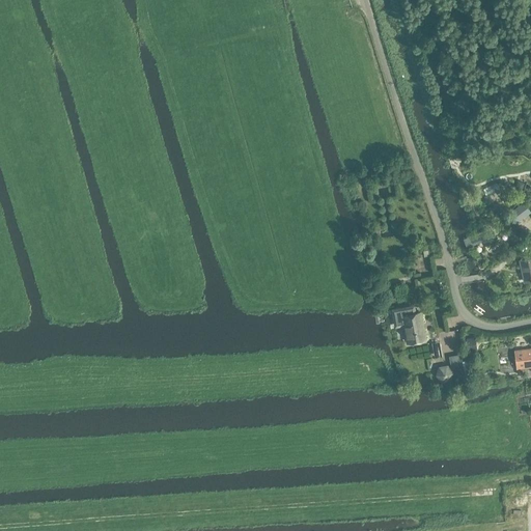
[(518,220),(530,211),(524,202),(511,212),(518,220)]
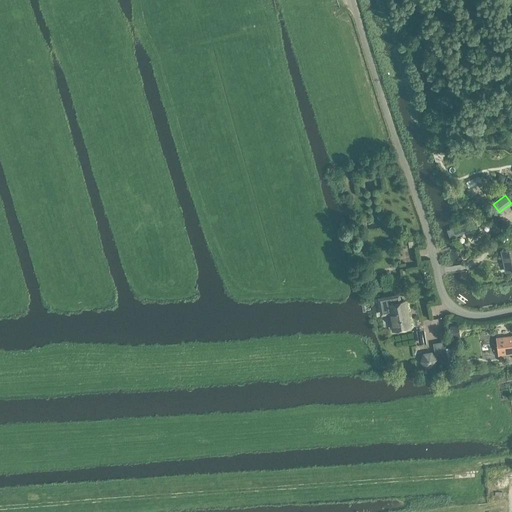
[(497,217),(491,222),(497,231),(503,227),(497,217)]
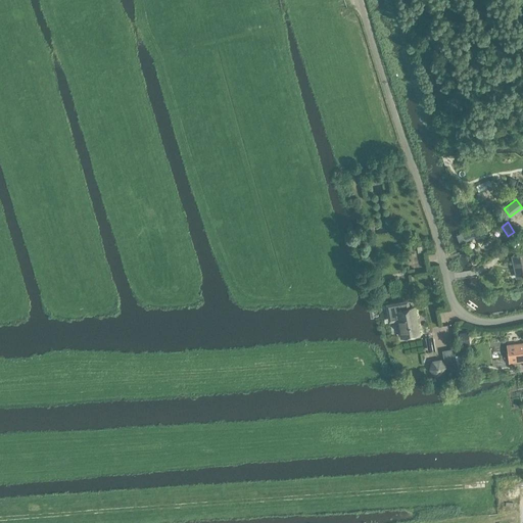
[(518,275),(522,274),(522,253),(514,256),(518,275)]
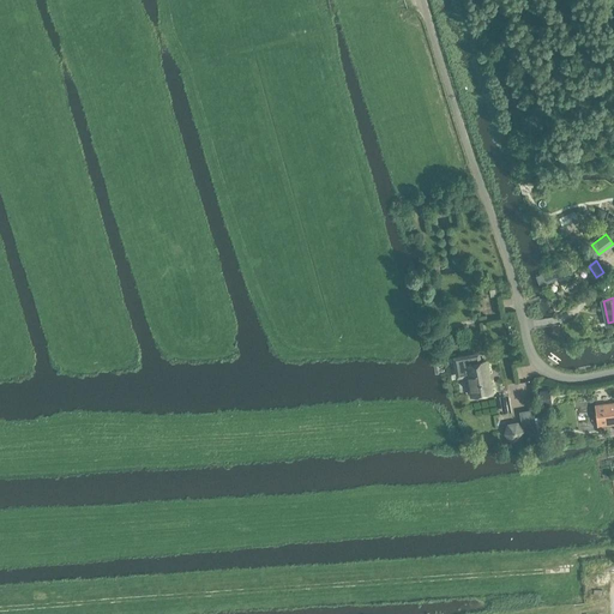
[(458,373),(467,372),(473,395),(492,391),(485,361),(476,363),(474,355),(456,360),(458,373)]
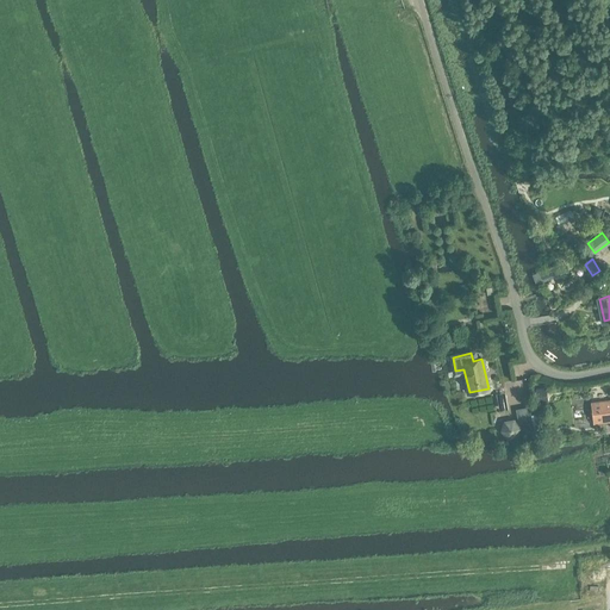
[(539,387),(539,403),(548,403),(547,387),(539,387)]
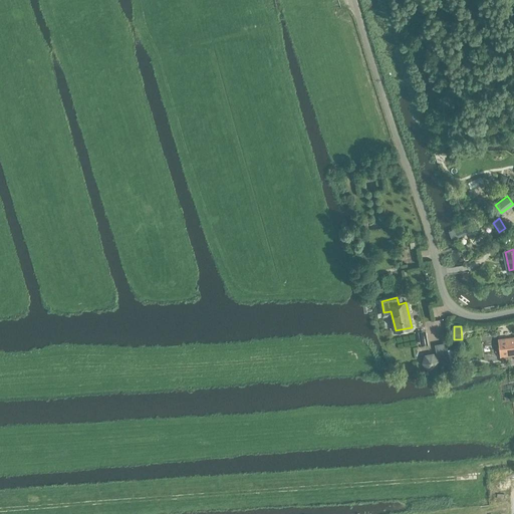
[(513,336),(498,338),(501,356),(513,354),(513,336)]
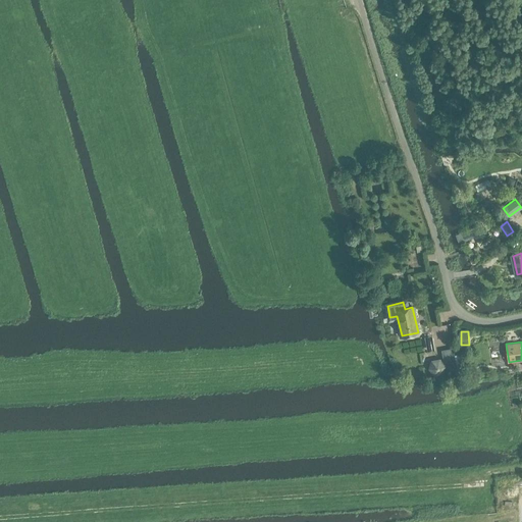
[(441,354),(426,353),(425,371),(456,371),(457,348),(441,347),(441,354)]
